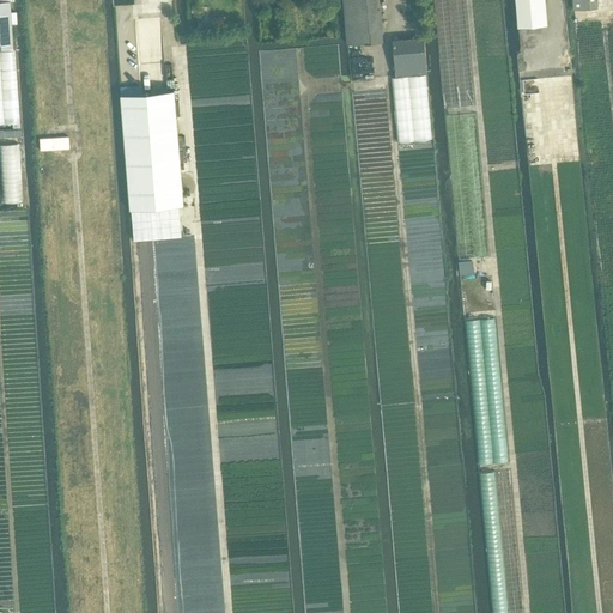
[(0,0),(0,49),(12,48),(11,24),(14,24),(16,24),(16,12),(14,12),(10,12),(8,1),(0,0)]
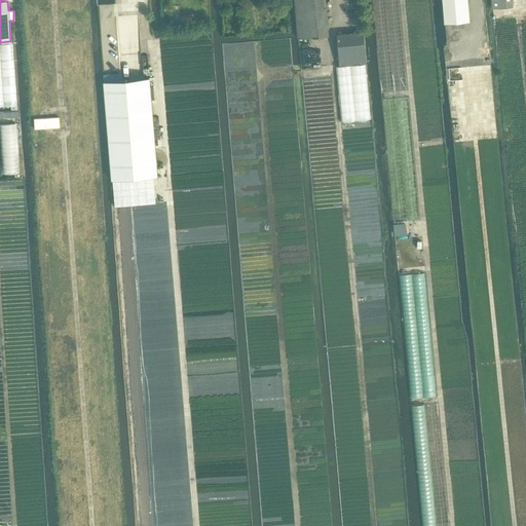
[(294,0),(298,38),(329,35),(326,0),(294,0)]
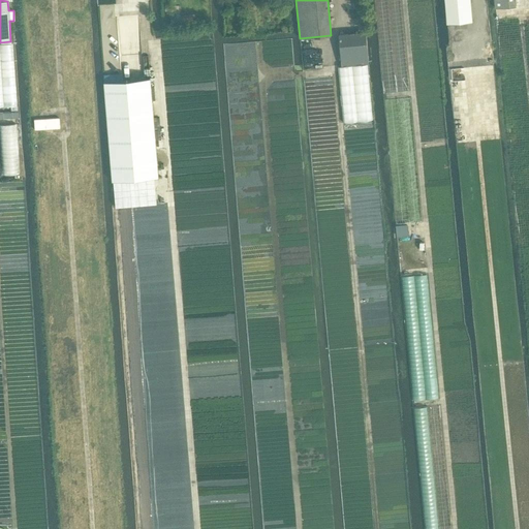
[(444,0),(446,24),(472,22),(470,0),(444,0)]
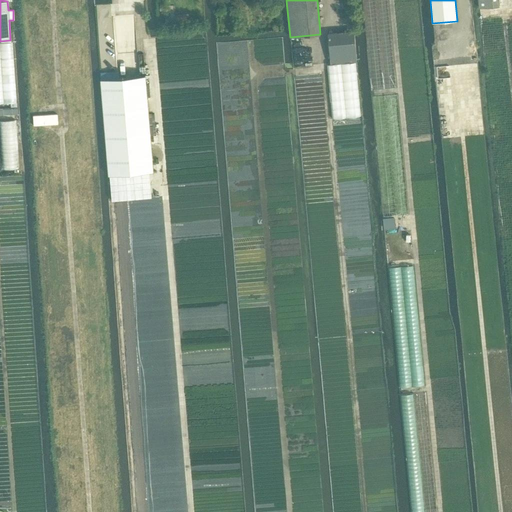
[(479,0),(480,8),(499,6),(498,0),(479,0)]
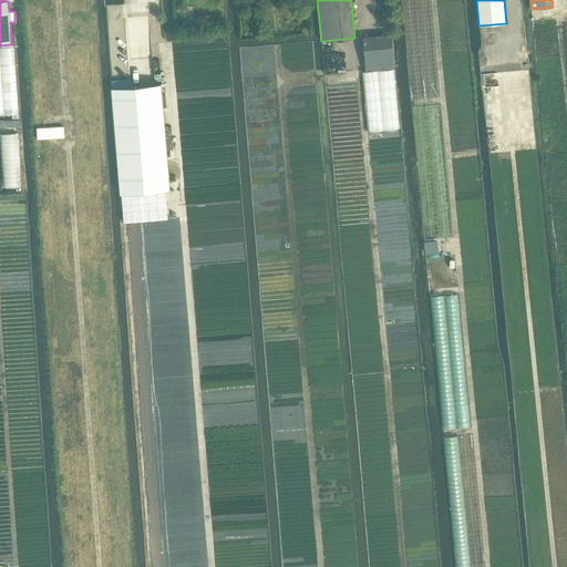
[(362,72),(368,132),(400,129),(394,69),(383,70),(383,69),(395,68),(392,34),(363,38),(367,70),(378,69),(378,70),(362,72)]
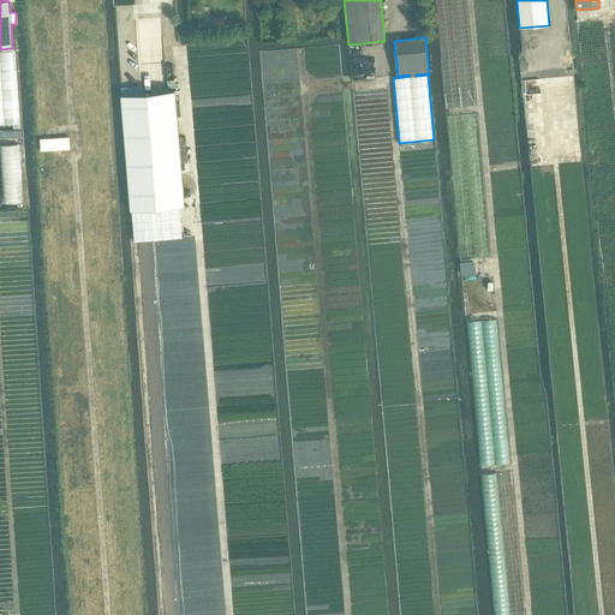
[(0,123),(19,123),(15,51),(0,51),(0,123)]
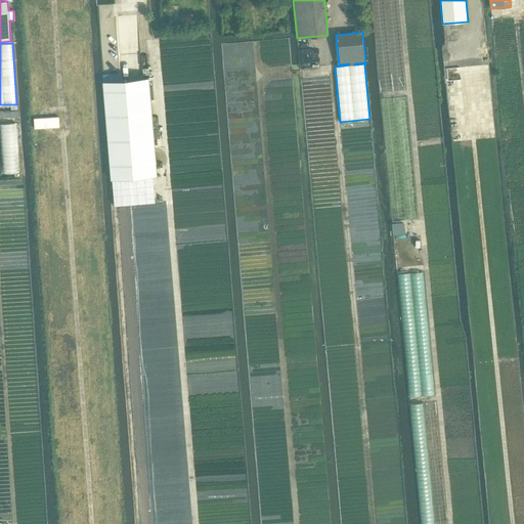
[(150,77),(104,80),(113,178),(158,175),(150,77)]
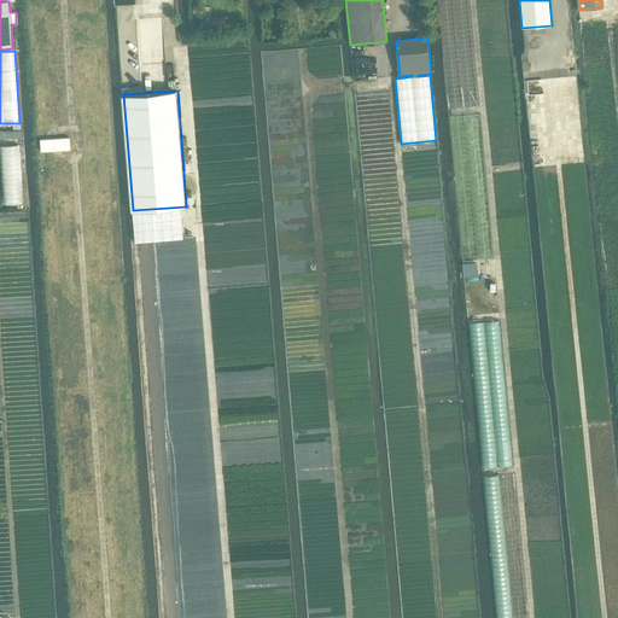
[(464,266),(464,277),(477,275),(476,264),(464,266)]
